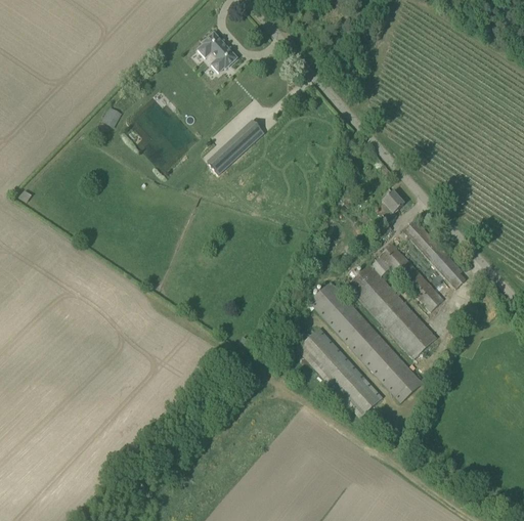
[(211,63),(218,72),(224,67),(225,68),(236,57),(213,33),(202,43),(203,44),(198,49),(205,56),(210,52),(217,58),(211,63)]
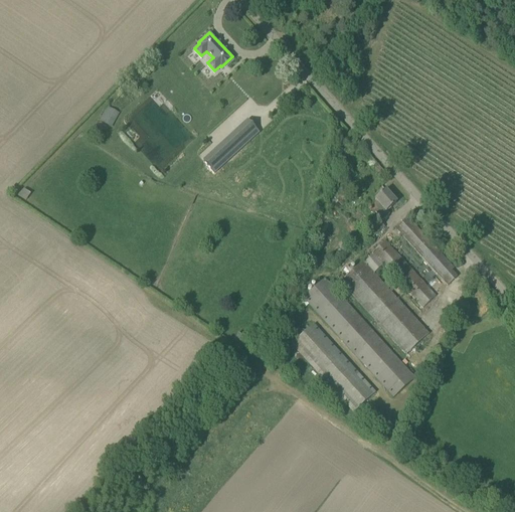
[(107,105),(100,119),(112,126),(120,112),(107,105)]
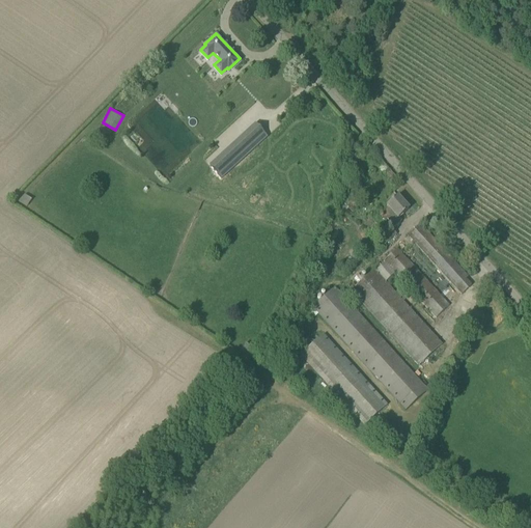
[(253,146),(243,134),(210,163),(221,175),(253,146)]
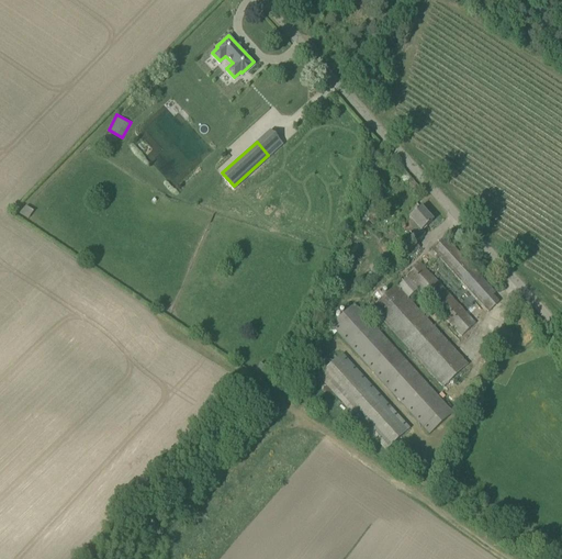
[(19,211),(27,216),(33,209),(24,202),(19,211)]
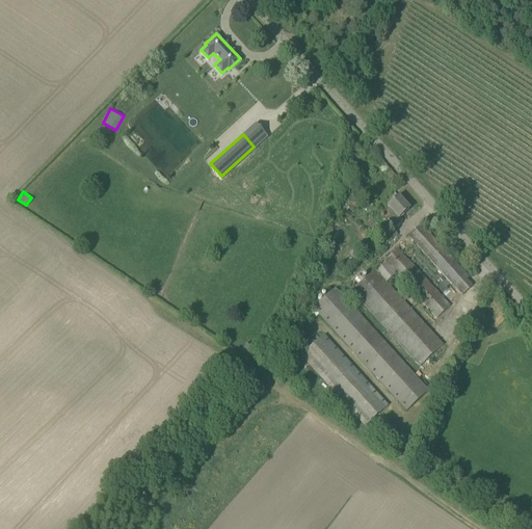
[(383,212),(381,214),(386,219),(388,217),(391,220),(395,226),(402,219),(399,216),(409,207),(398,194),(388,204),(390,206),(383,212)]
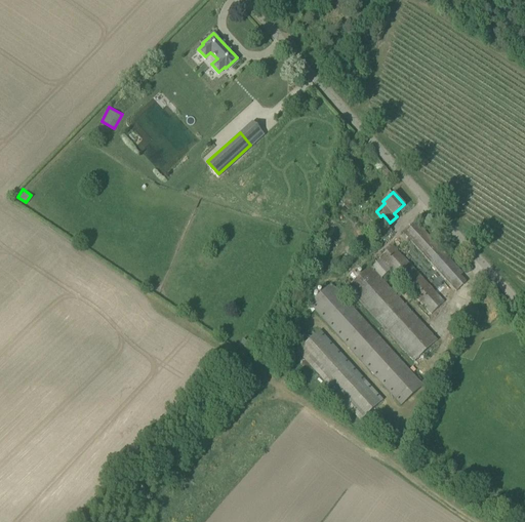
[(462,271),(416,219),(404,230),(456,288),(467,280),(460,273),(462,271)]
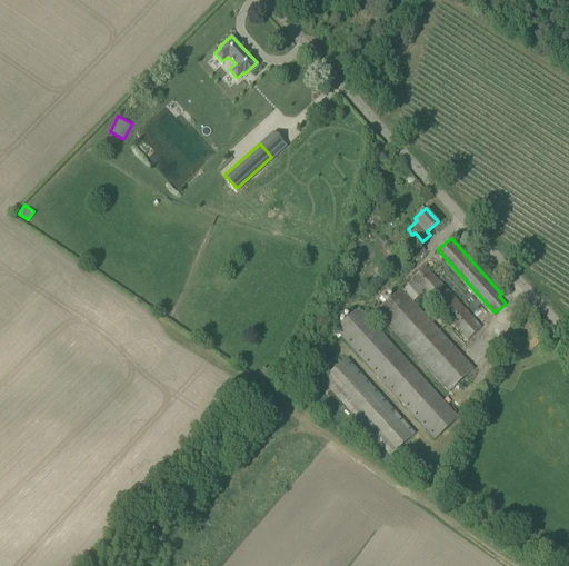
[(425,249),(420,244),(403,258),(408,264),(425,249)]
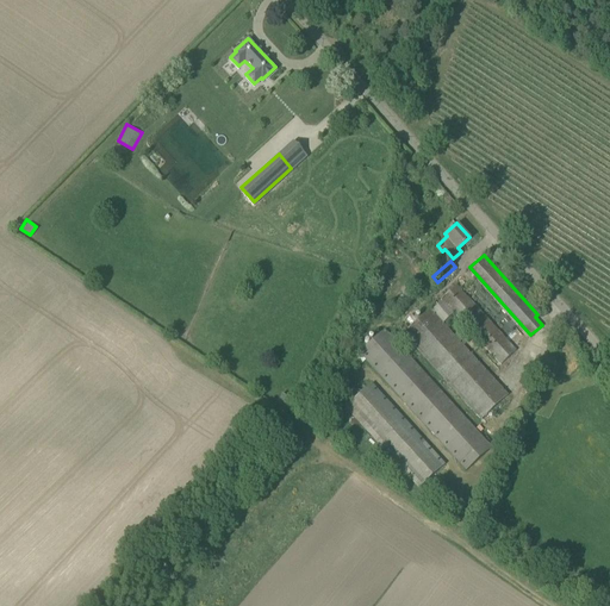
[(443,298),(454,311),(500,362),(516,348),(456,282),(441,297),(443,298)]
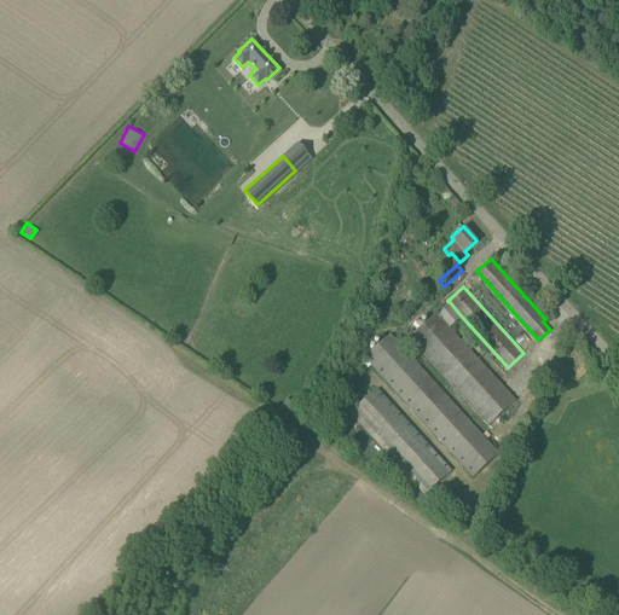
[(450,302),(438,313),(450,325),(461,315),(450,302)]
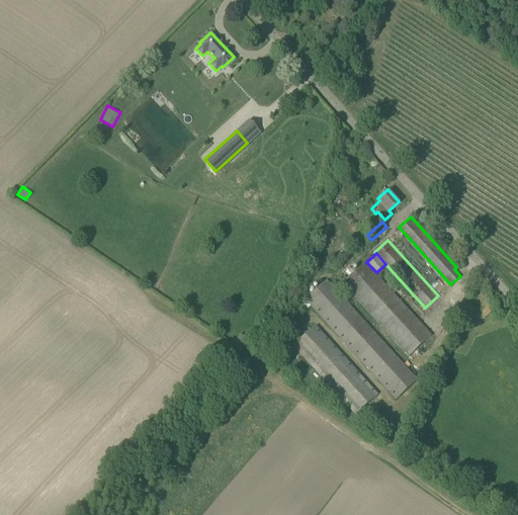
[(365,260),(343,281),(409,354),(431,334),(376,272),(366,262),(365,260)]
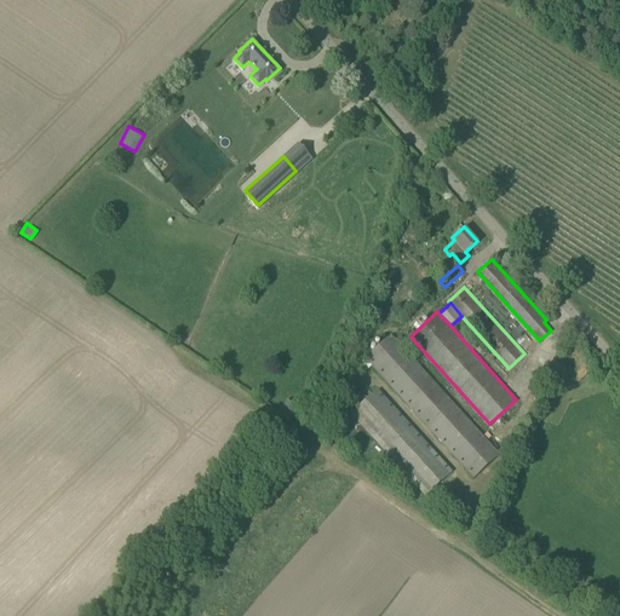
[(365,355),(472,475),(499,452),(390,332),(365,355)]
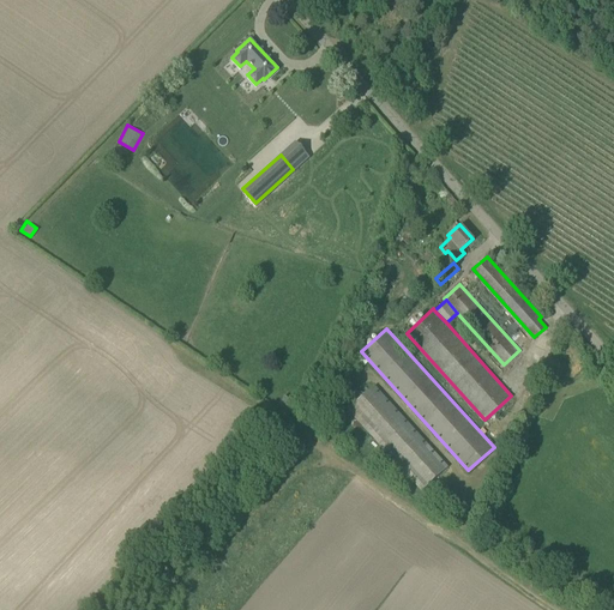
[(421,487),(446,464),(373,382),(348,405),(421,487)]
